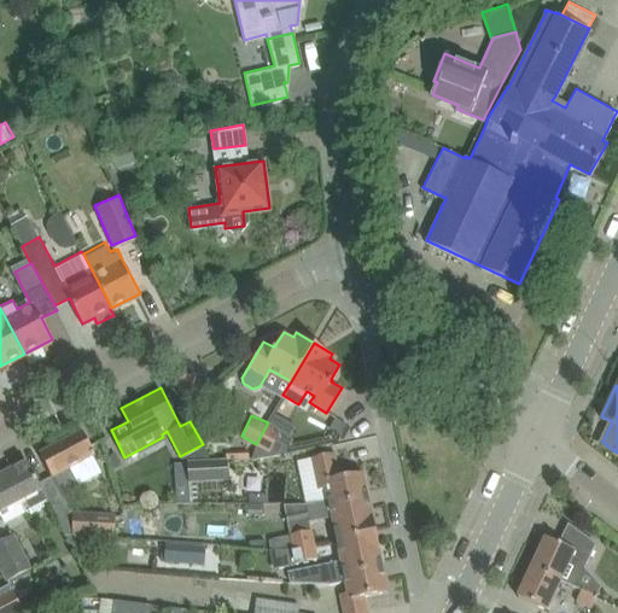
[(268,422),(256,444),(268,450),(279,428),(268,422)]
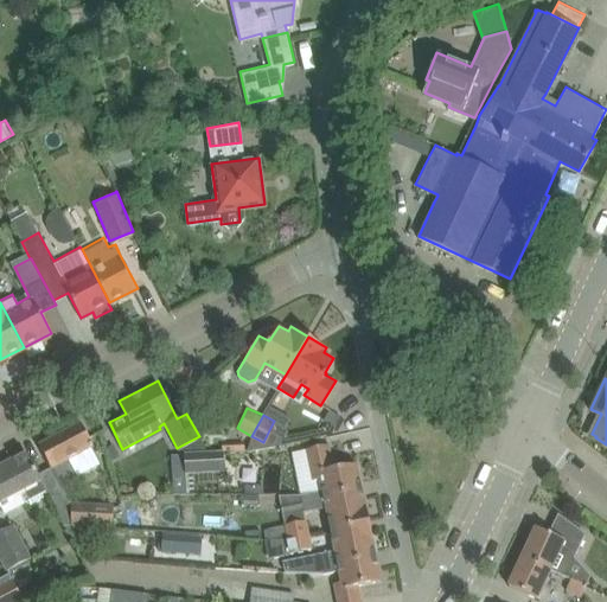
[(100,461),(90,444),(93,443),(81,421),(39,443),(51,466),(62,487),(78,478),(77,474),(100,461)]
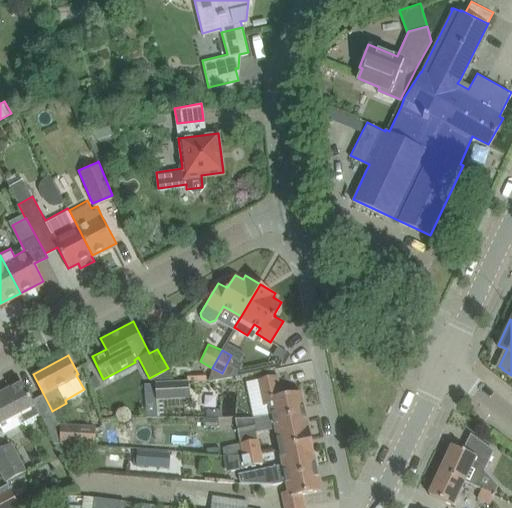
[(252,416),(253,421),(304,410),(300,390),(281,394),(277,374),(257,378),(263,403),(269,402),(271,412),(252,416)]
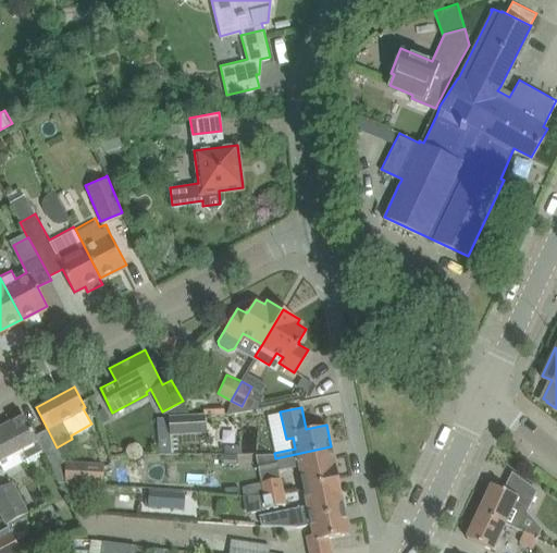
[(156,415),(158,451),(176,451),(175,431),(205,429),(203,409),(168,412),(168,415),(156,415)]
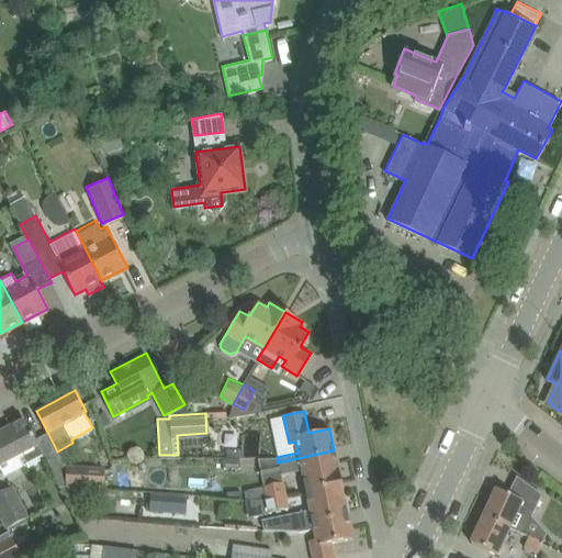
[(44,456),(35,437),(34,438),(34,436),(24,417),(0,430),(0,462),(18,454),(24,467),(44,456)]
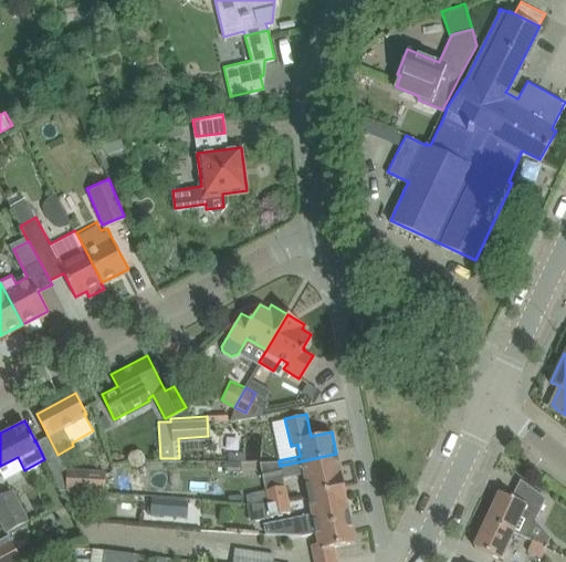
[(103,490),(103,468),(66,467),(58,455),(48,435),(41,438),(35,440),(44,459),(60,488),(66,488),(103,490)]
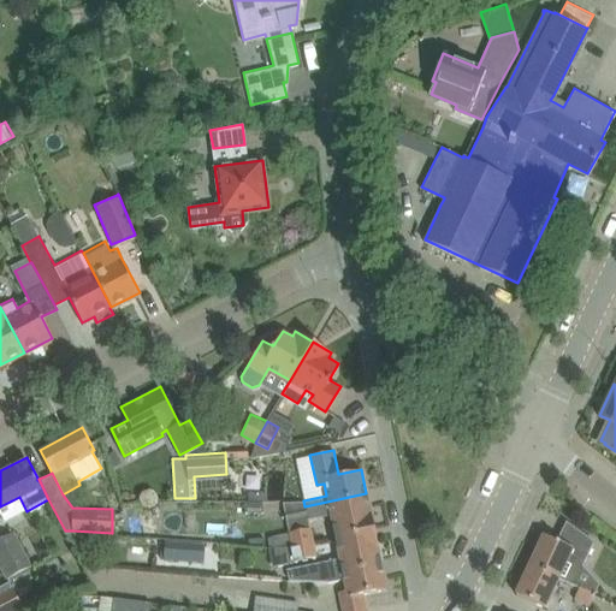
[(330,512),(335,537),(373,528),(366,493),(304,506),(307,517),(330,512)]
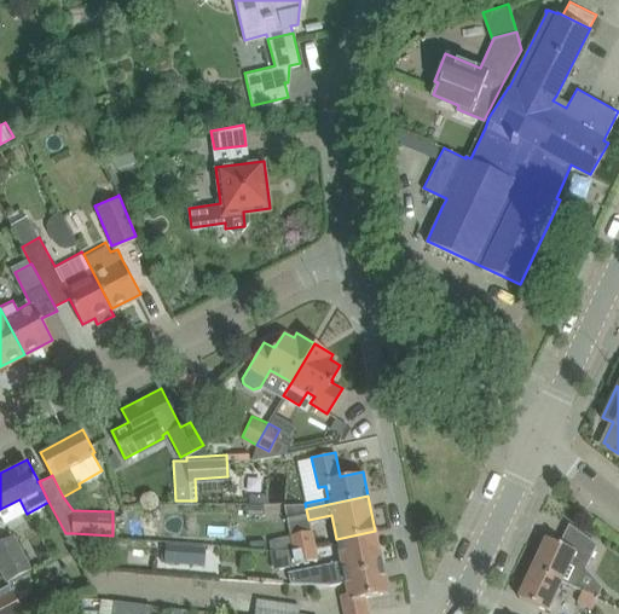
[(574,585),(594,542),(568,523),(559,542),(547,536),(532,566),(562,580),(574,585)]
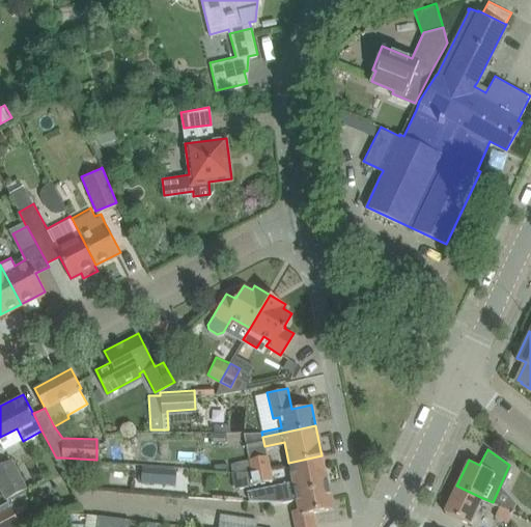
[(234,460),(236,470),(251,471),(269,467),(266,453),(234,460)]
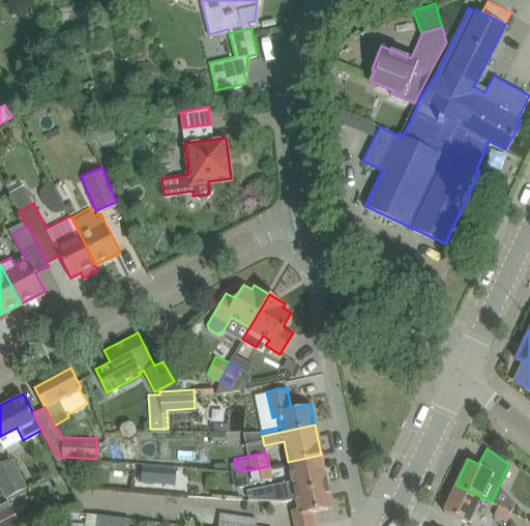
[(281,491),(281,495),(328,486),(321,455),(288,462),(293,488),(281,491)]
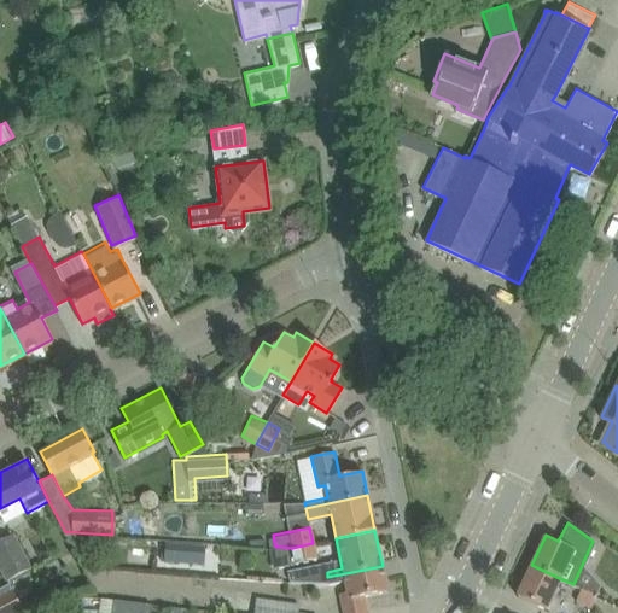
[(0,538),(0,566),(7,579),(30,567),(12,532),(0,538)]
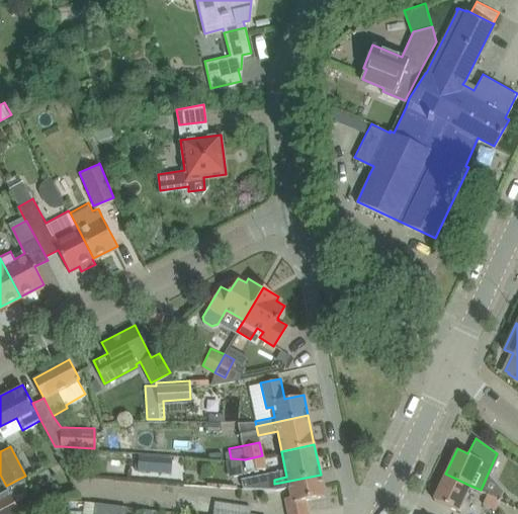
[(138,453),(137,468),(170,472),(172,456),(138,453)]
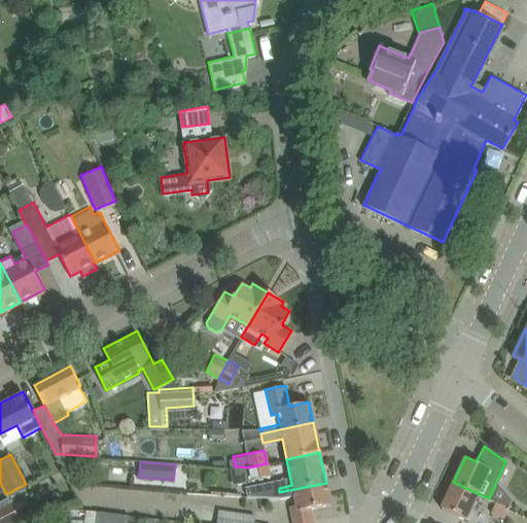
[(249,467),(235,466),(236,469),(231,471),(234,482),(269,475),(267,463),(249,467)]
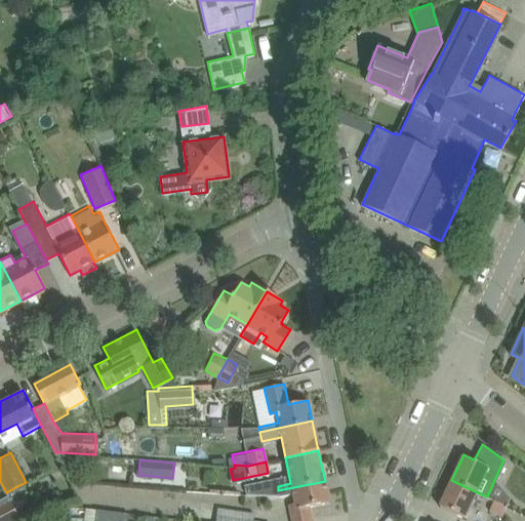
[(477,492),(451,480),(439,505),(465,517),(477,492)]
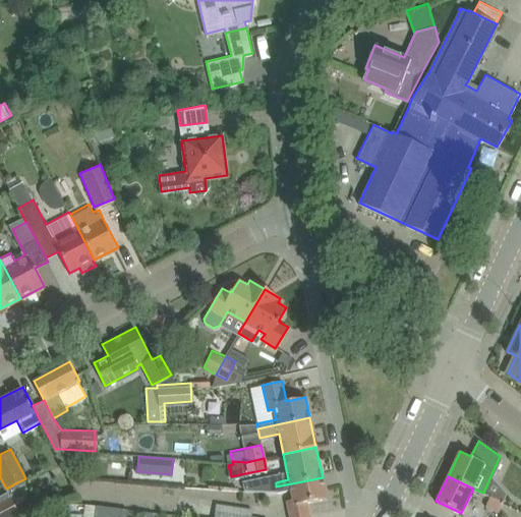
[(323,477),(276,486),(277,492),(290,489),(292,499),(286,500),(289,516),(309,516),(306,502),(327,498),(323,477)]
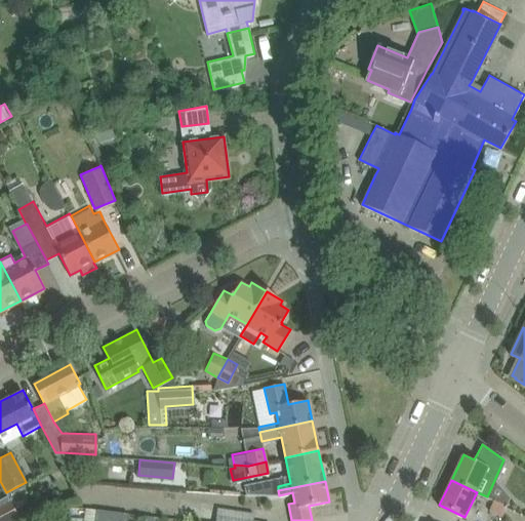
[(0,499),(0,520),(15,520),(21,519),(8,496),(0,499)]
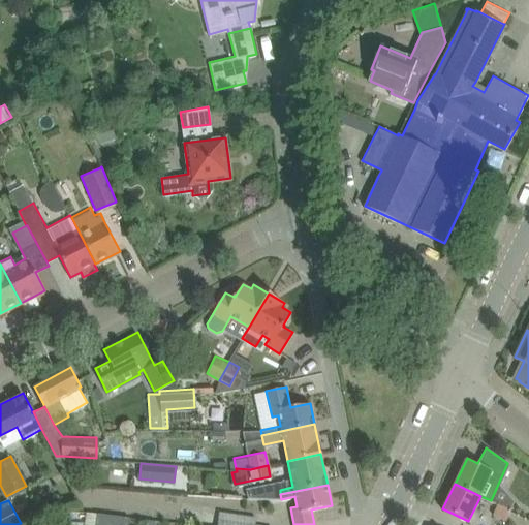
[(493,513),(505,518),(508,511),(496,505),(493,513)]
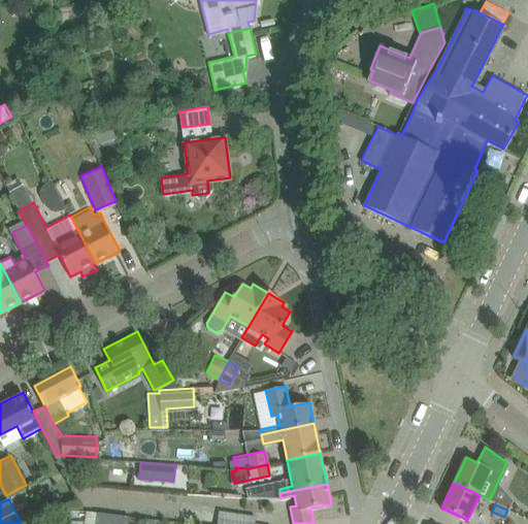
[(219,509),(216,523),(253,523),(254,521),(255,514),(219,509)]
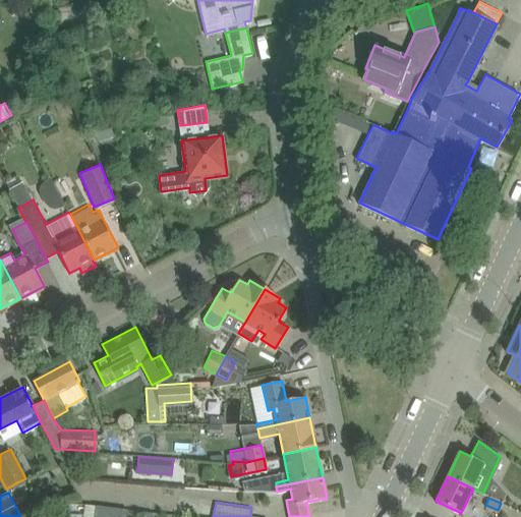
[(126,516),(127,508),(87,504),(85,516),(126,516)]
